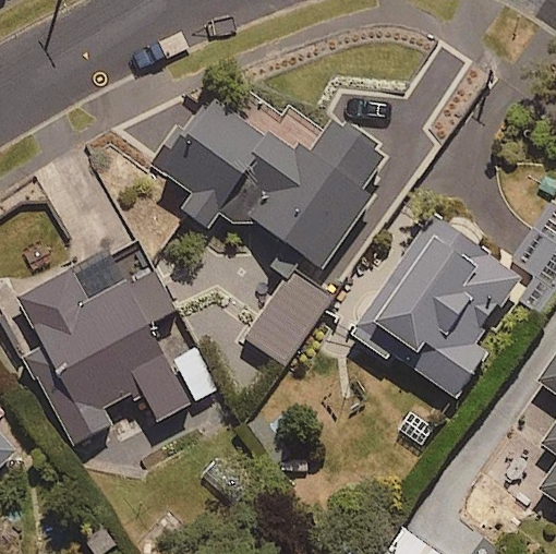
[(305,165),(216,104),(192,137),(178,128),(152,166),(195,195),(183,213),(208,230),(221,211),(250,230),(255,223),(323,269),(396,164),(335,122),(305,165)]
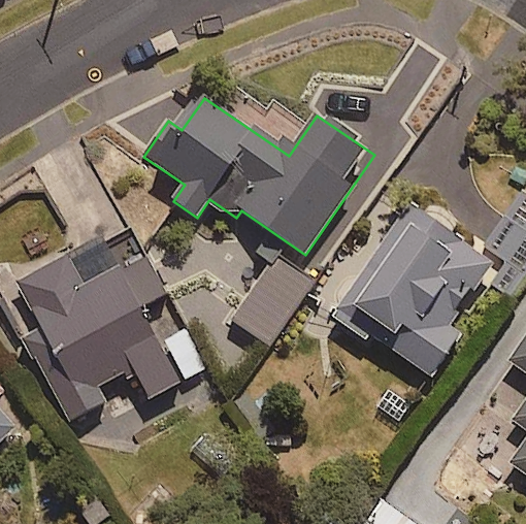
[(505,263),(493,282),(514,296),(525,279),(525,193),(523,191),(484,248),(505,263)]
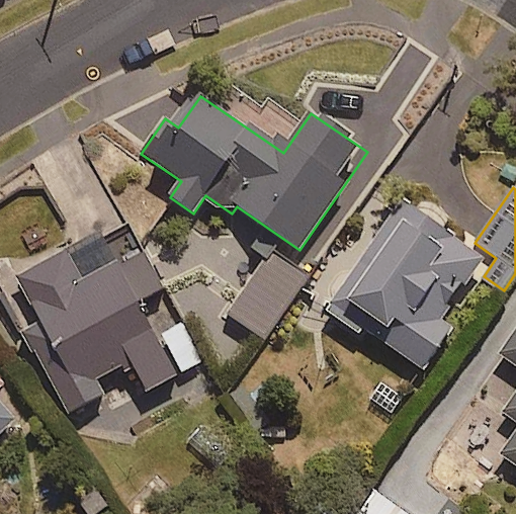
[(403,203),(325,319),(358,340),(364,330),(423,369),(451,327),(442,321),(484,258),(403,203)]
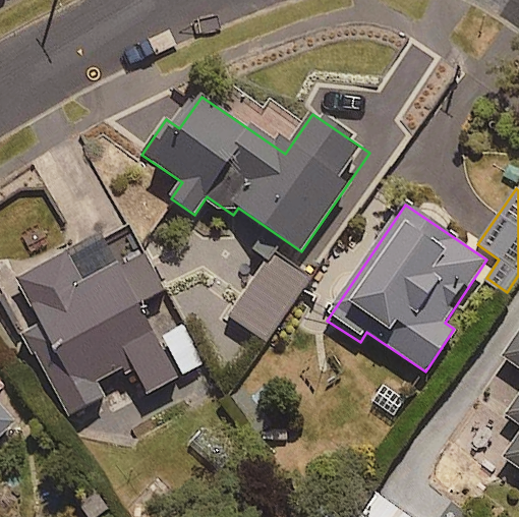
[(311,277),(276,251),(230,314),(265,340),(311,277)]
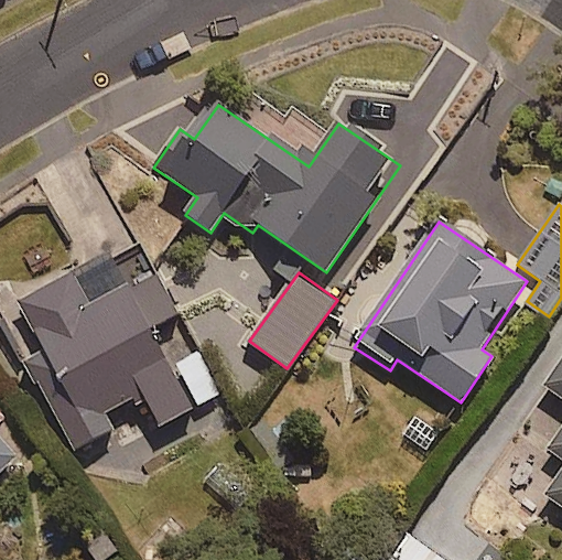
[(90,311),(72,276),(20,304),(43,347),(23,358),(73,450),(111,429),(104,415),(143,392),(160,424),(219,392),(188,334),(162,348),(152,330),(177,315),(155,276),(90,311)]
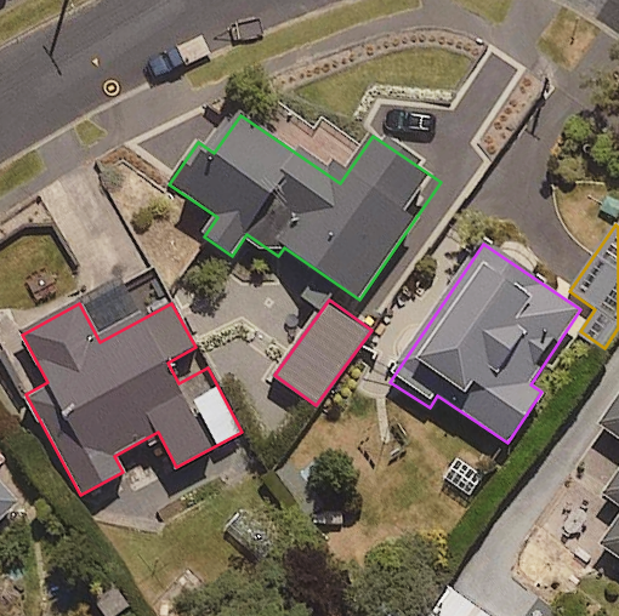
[(618,399),(601,425),(618,437),(618,475),(609,489),(618,496),(618,520),(602,545),(618,557),(618,399)]
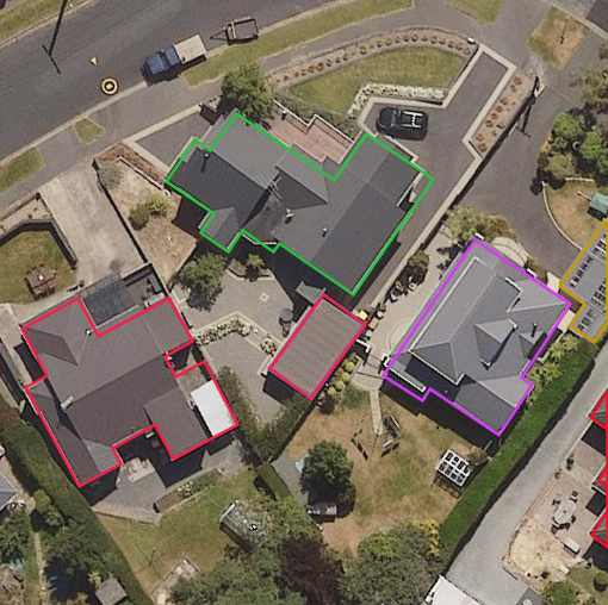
[(0,509),(14,497),(0,480),(0,456),(7,450),(0,442),(0,509)]
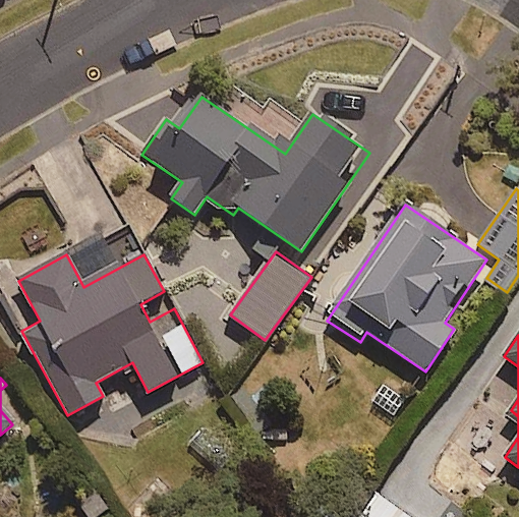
[(411,516),(378,493),(359,516),(411,516)]
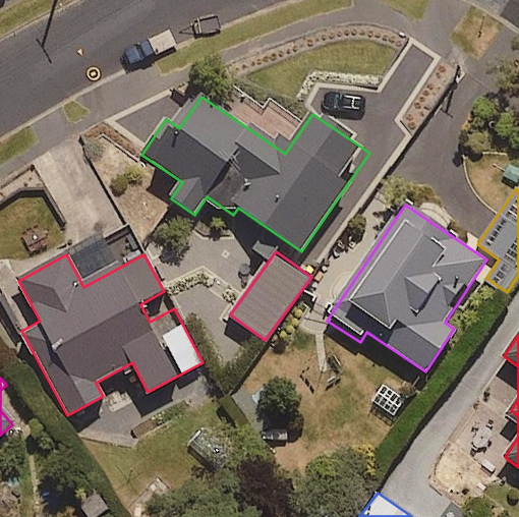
All buildings are outlined.
